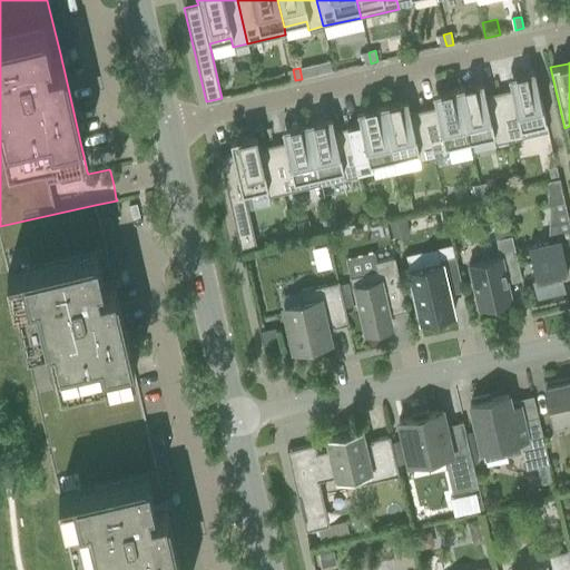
[(510,90),(498,92),(509,141),(523,137),(521,129),(546,124),(533,71),(532,71),(516,76),(508,77),(510,90)]
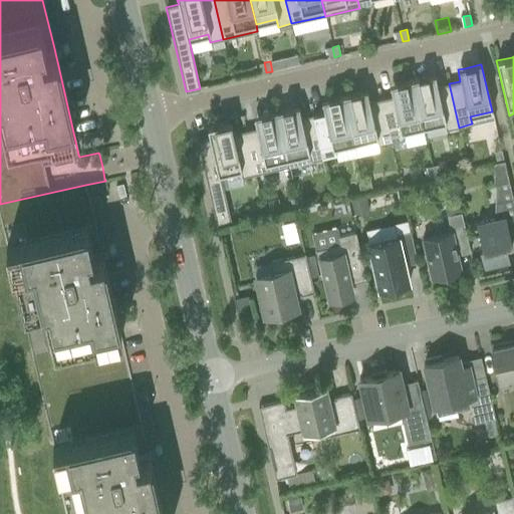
[(427,76),(412,80),(423,126),(423,127),(444,122),(446,131),(459,127),(449,83),(438,86),(435,75),(427,76)]
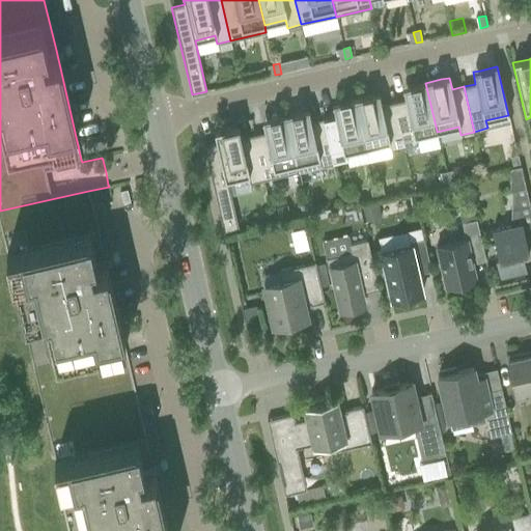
[(406,100),(393,103),(403,147),(406,158),(441,149),(437,132),(437,131),(425,83),(410,86),(402,88),(406,100)]
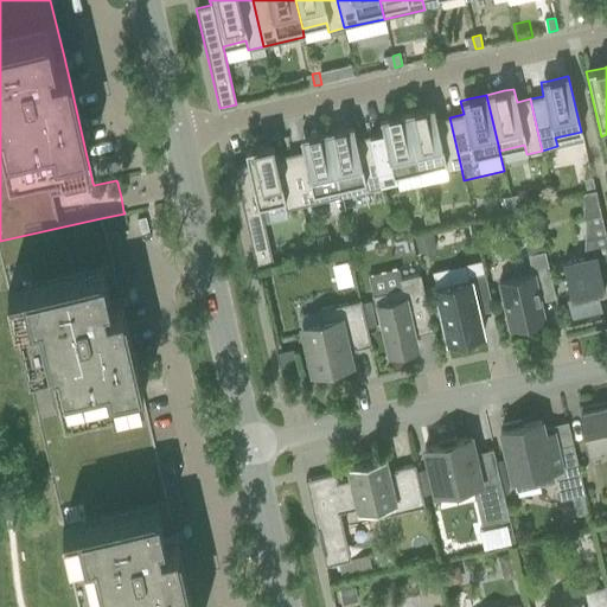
[(425,109),(407,114),(419,168),(443,163),(446,172),(461,168),(449,117),(436,121),(435,121),(433,107),(425,109)]
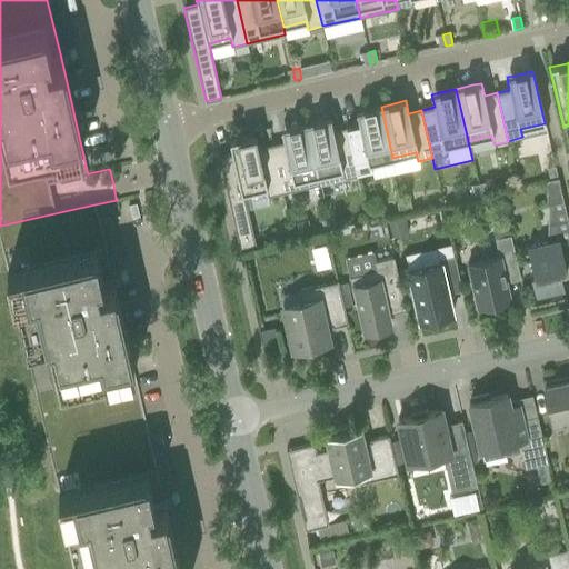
[(359,125),(346,128),(357,176),(371,172),(370,163),(392,158),(381,107),(365,110),(356,112),(359,125)]
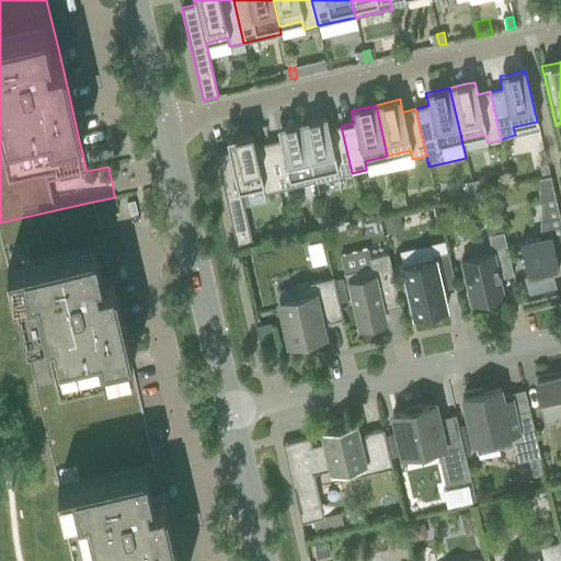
[(318,118),(301,122),(313,173),(315,182),(338,176),(352,173),(341,126),(329,128),(325,116),(318,118)]
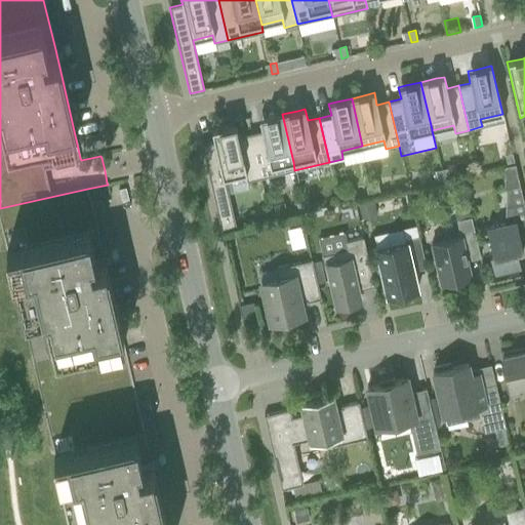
[(261,131),(249,133),(259,178),(294,170),(293,162),(282,114),(267,118),(258,119),(261,131)]
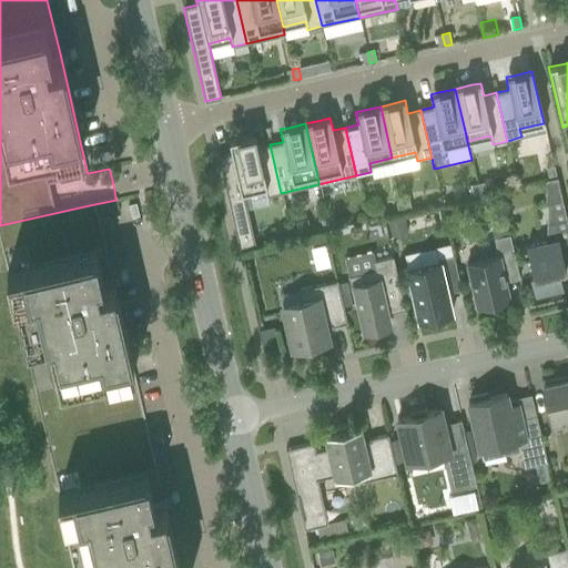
[(232,153),(217,156),(240,250),(255,246),(243,192),(264,188),(266,196),(281,193),(270,144),(257,148),(254,135),(246,137),(229,141),(232,153)]
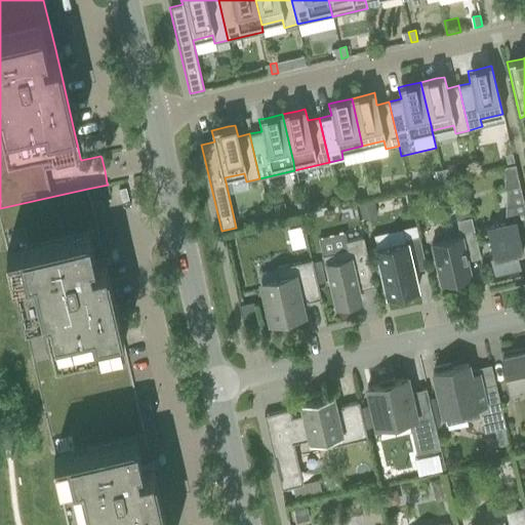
[(514,163),(512,153),(505,155),(507,165),(514,163)]
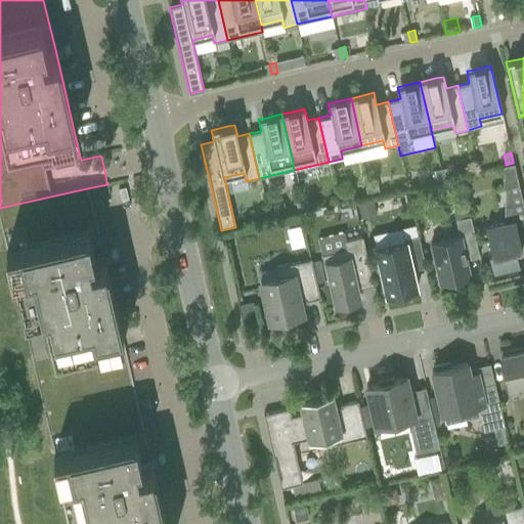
[(504,166),(503,188),(505,187),(515,185),(517,184),(518,184),(514,164),(504,166)]
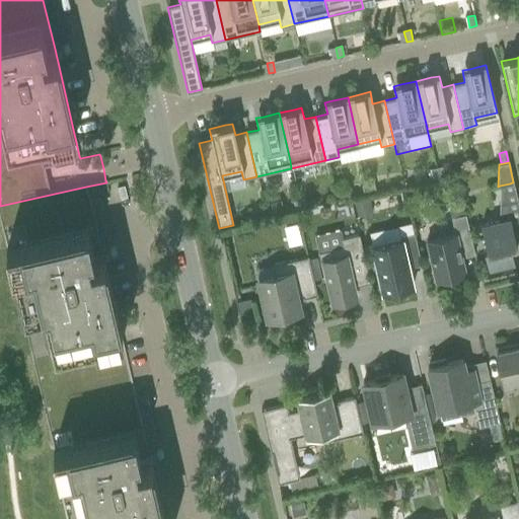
[(442,166),(436,168),(438,177),(444,176),(442,166)]
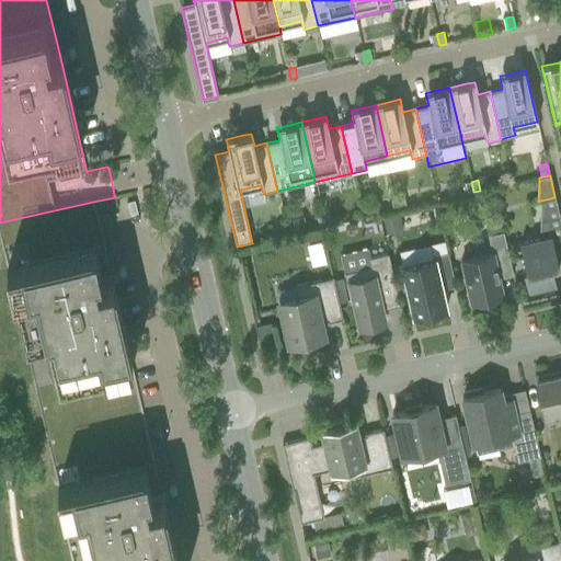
[(403,197),(397,198),(399,209),(405,208),(403,197)]
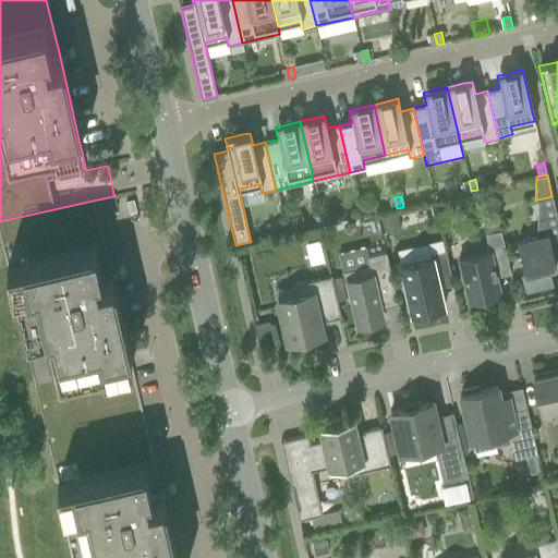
[(93,201),(0,221),(0,239),(7,267),(8,270),(12,290),(13,293),(57,485),(58,488),(62,508),(63,511),(73,557),(176,557),(162,502),(161,498),(161,497),(159,488),(146,429),(145,428),(144,424),(131,366),(125,341),(112,284),(111,280),(111,279),(109,270),(96,215),(96,214),(93,201)]
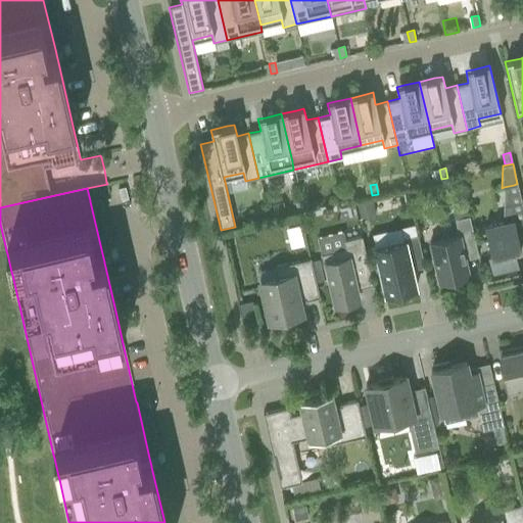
[(306,199),(300,201),(302,211),(310,209),(306,199)]
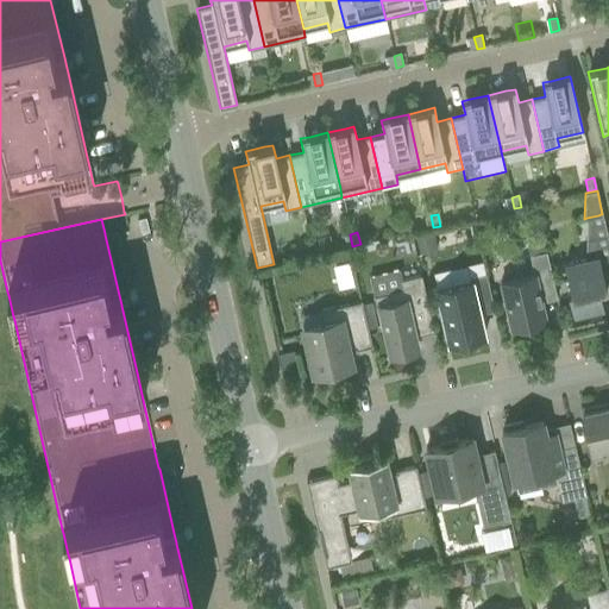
[(433,233),(415,237),(419,253),(437,249),(433,233)]
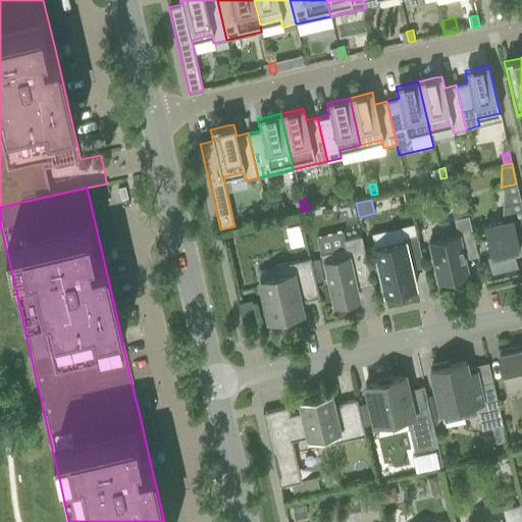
[(502,221),(483,226),(489,250),(486,251),(491,270),(517,264),(515,256),(513,249),(519,247),(518,241),(521,239),(521,209),(520,201),(519,202),(517,202),(503,206),(502,221)]
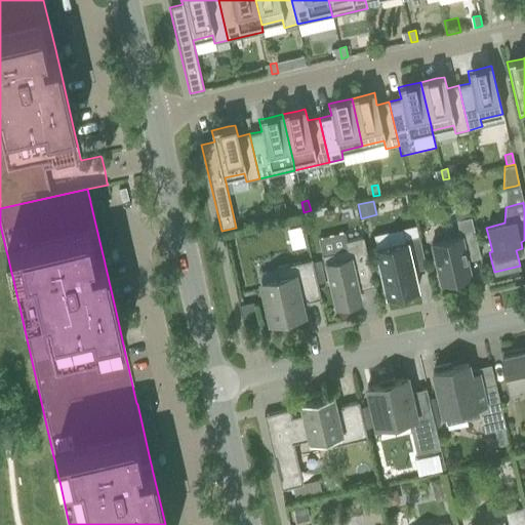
[(469,207),(454,210),(456,220),(471,217),(469,207)]
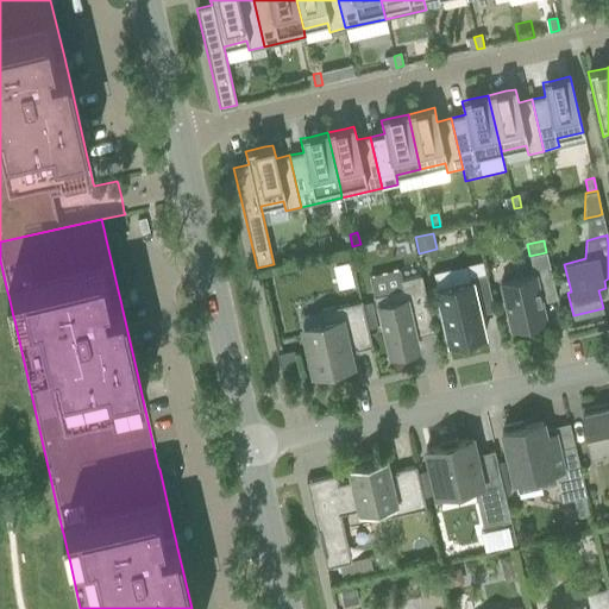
[(539,288),(553,284),(546,252),(529,256),(534,275),(500,283),(510,330),(527,326),(528,330),(540,327),(539,322),(546,321),(539,288)]
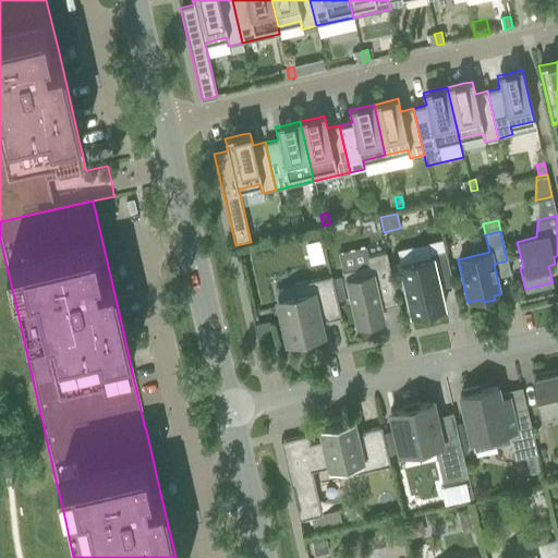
[(368,265),(342,271),(348,299),(351,298),(358,327),(376,323),(383,322),(381,316),(380,308),(398,304),(386,252),(366,256),(368,265)]
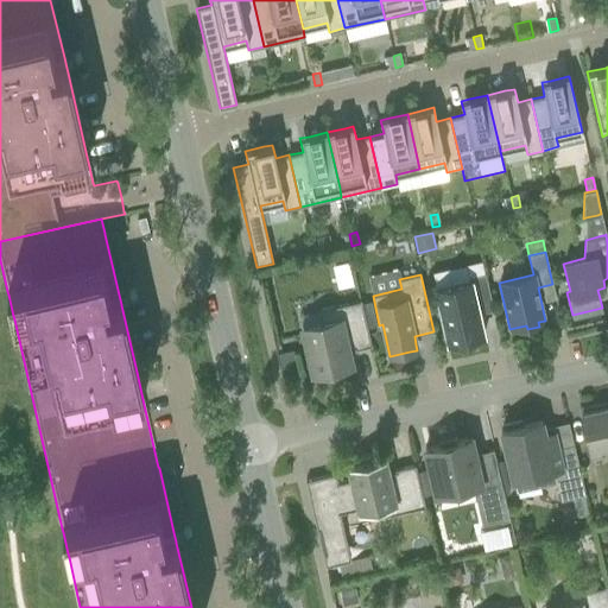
[(491,303),(492,303),(485,274),(469,278),(469,280),(436,289),(448,343),(463,340),(464,344),(481,341),(480,336),(483,335),(476,304),(489,301),(491,303)]
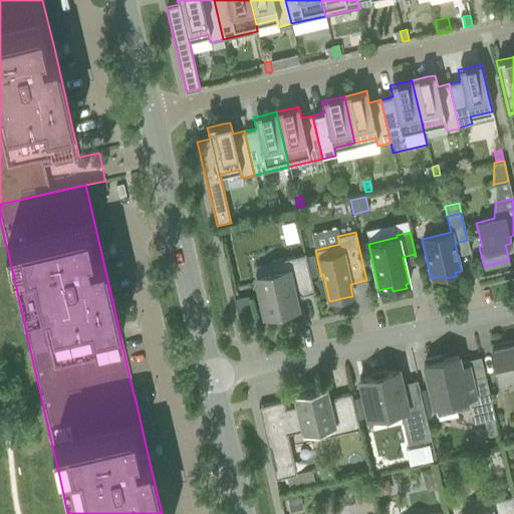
[(268,263),(253,266),(255,277),(260,297),(261,299),(265,298),(268,314),(269,315),(274,314),(297,309),(293,295),(299,294),(299,296),(314,292),(304,254),(301,255),(268,263)]
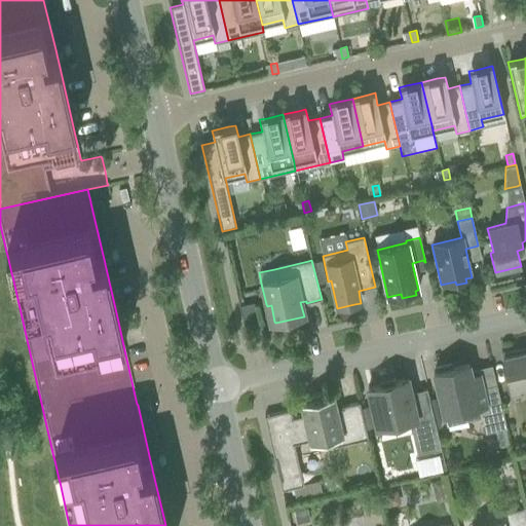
[(255,302),(240,306),(243,318),(258,315),(255,302)]
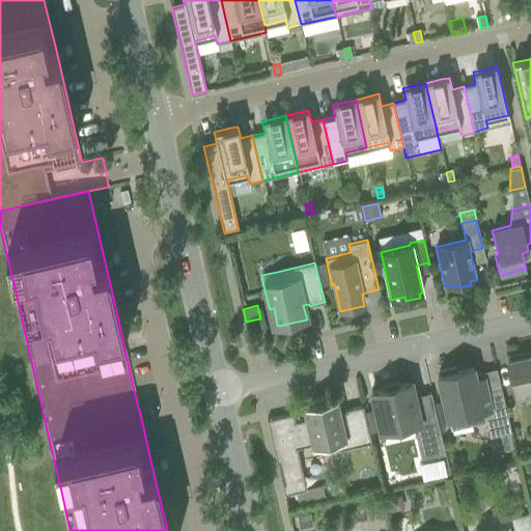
[(530,354),(524,356),(523,353),(511,356),(512,359),(507,360),(515,393),(530,389),(530,354)]
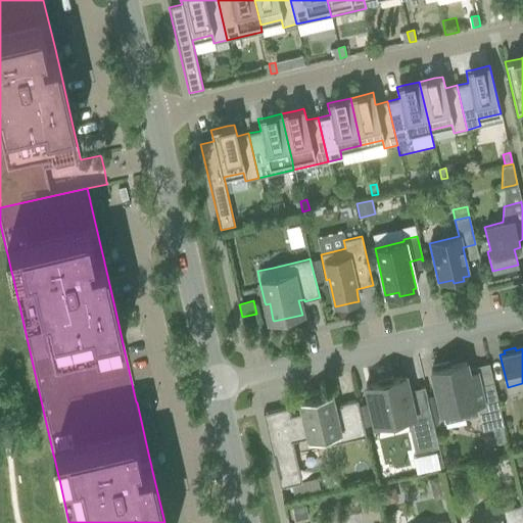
[(433,370),(431,371),(440,413),(443,424),(465,419),(464,413),(477,410),(482,430),(504,425),(493,383),(492,383),(479,386),(476,373),(469,374),(467,369),(466,363),(449,366),(448,362),(432,366),(433,370)]
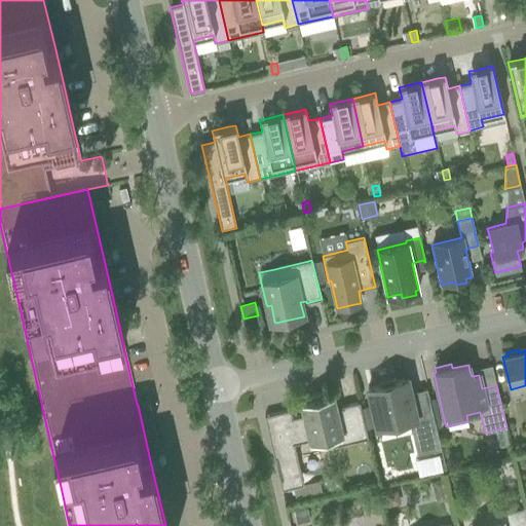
[(430,438),(434,452),(441,450),(426,389),(411,392),(408,378),(395,381),(395,377),(379,381),(380,385),(367,387),(377,428),(409,420),(410,428),(412,428),(415,441),(430,438)]
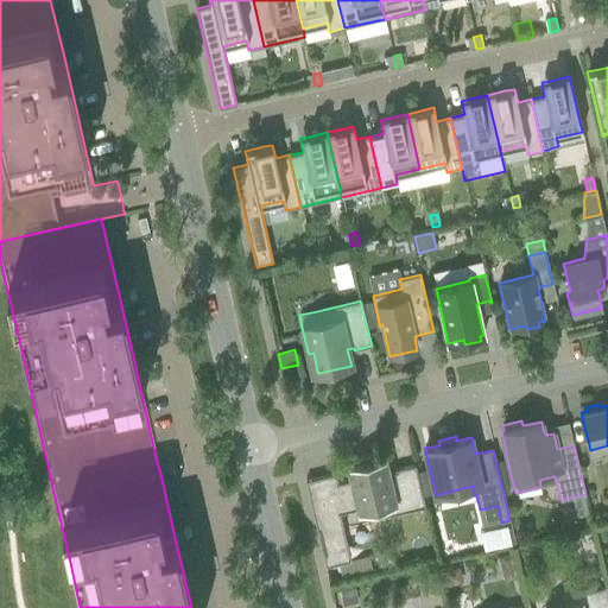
[(350,480),(337,483),(344,512),(356,508),(358,513),(377,510),(378,518),(420,508),(424,507),(415,466),(394,470),(396,473),(390,474),(385,457),(375,460),(373,453),(356,457),(358,464),(353,466),(353,470),(348,472),(350,480)]
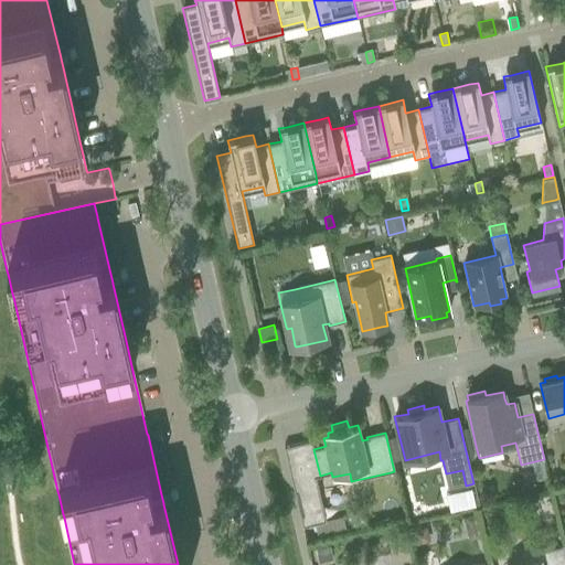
[(320,476),(313,449),(312,440),(288,446),(294,466),(288,467),(302,526),(326,521),(315,477),(320,476)]
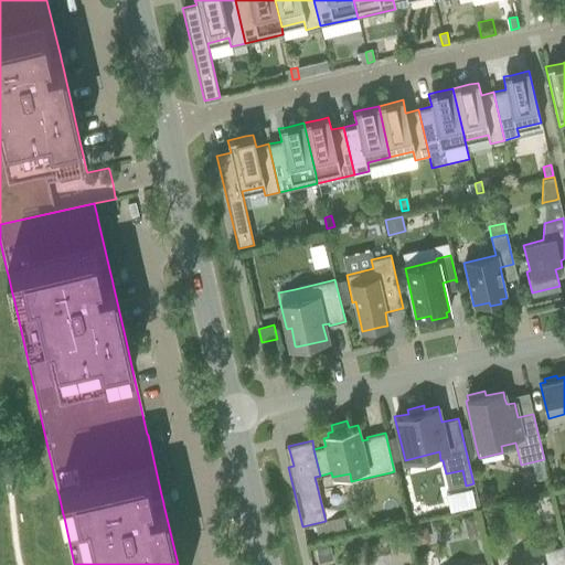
[(426,528),(412,531),(415,545),(423,543),(427,535),(426,528)]
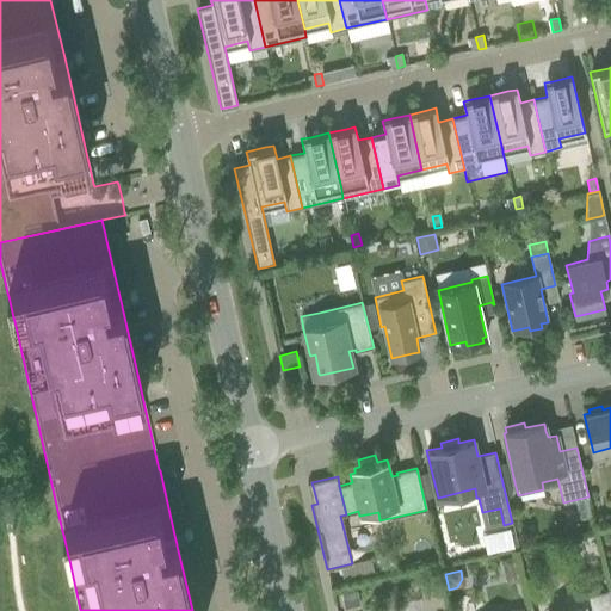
[(565,609),(554,610),(610,610),(610,598),(609,590),(562,600),(565,609)]
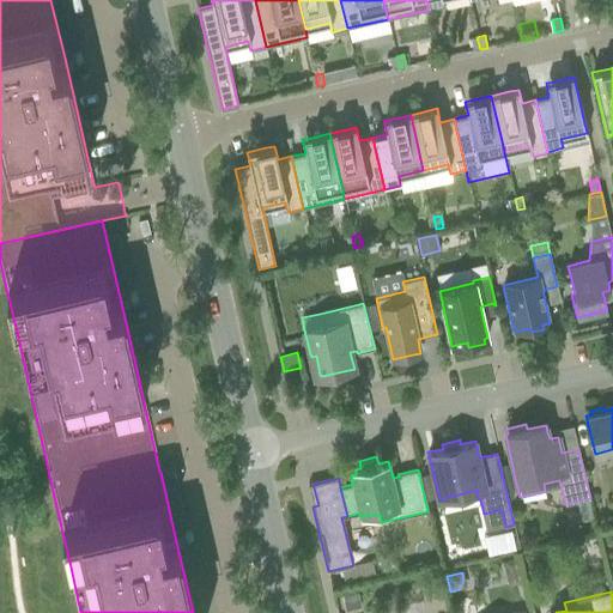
[(357,593),(343,596),(346,611),(360,607),(357,593)]
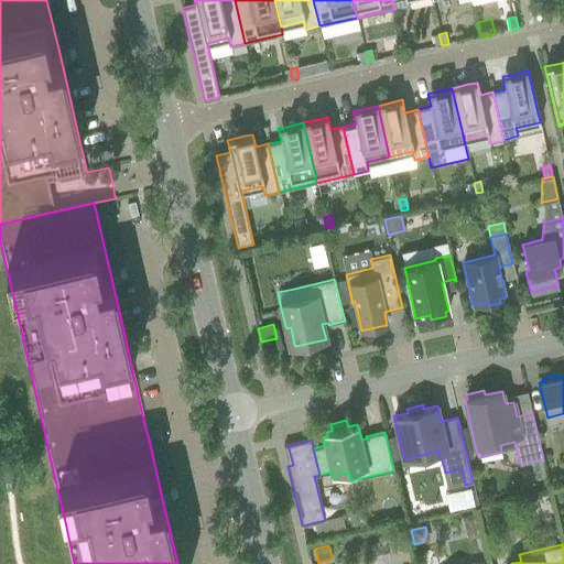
All buildings are outlined.
